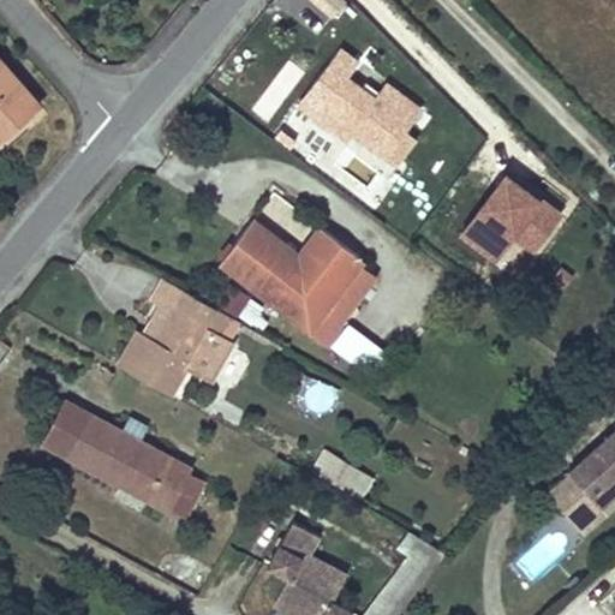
[(346,3),(342,0),(314,0),(333,17),(346,3)]
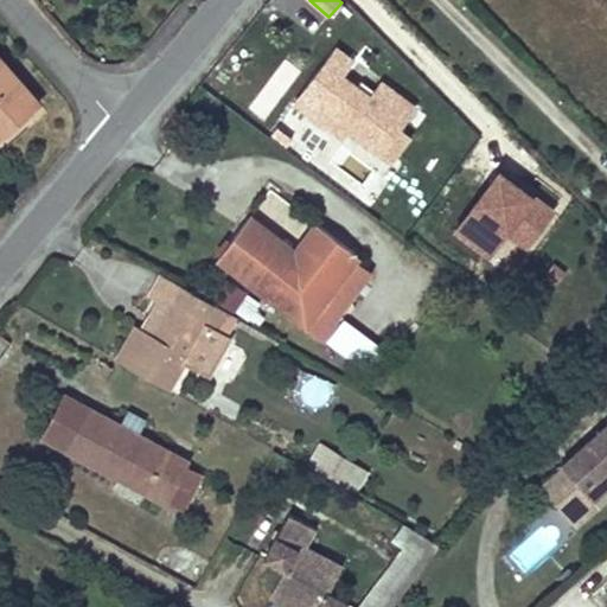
[(414,107),(382,82),(370,97),(340,74),(352,59),(336,48),(310,83),(323,94),(310,113),(342,136),(347,129),(378,154),(414,107)]
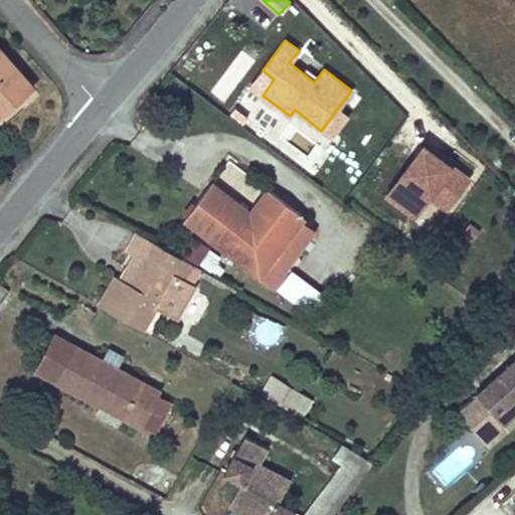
[(0,116),(33,87),(0,48),(0,116)]
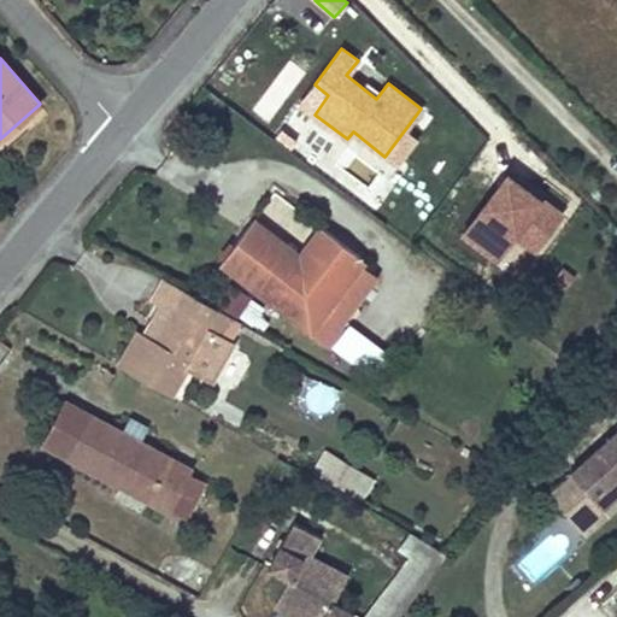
[(507,174),(463,234),(498,260),(516,236),(536,251),(563,215),(507,174)]
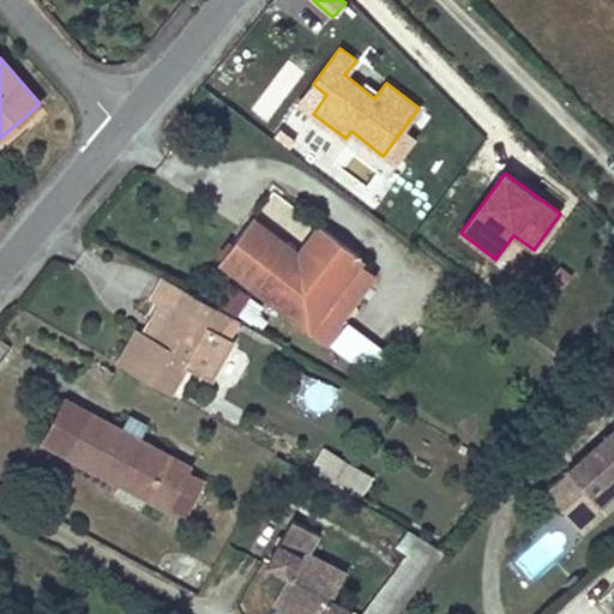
[(363,260),(321,228),(299,257),(253,221),(221,263),(309,330),(324,312),(339,323),(374,277),(359,265),(363,260)]
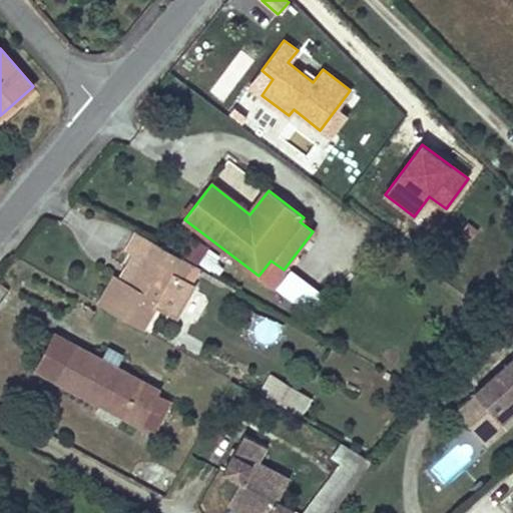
[(130,284),(154,241),(136,231),(126,249),(134,253),(120,279),(130,284)]
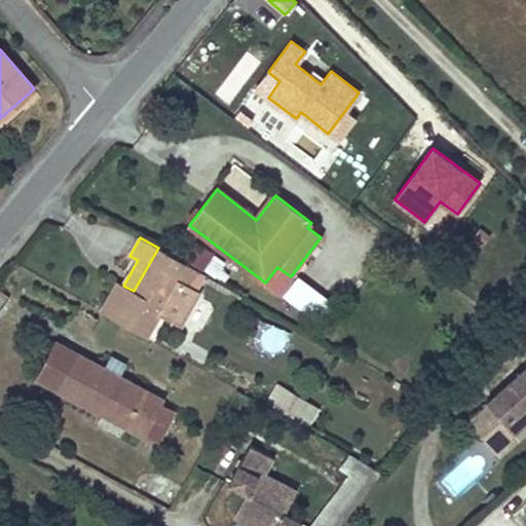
[(192,259),(212,275),(223,262),(203,246),(192,259)]
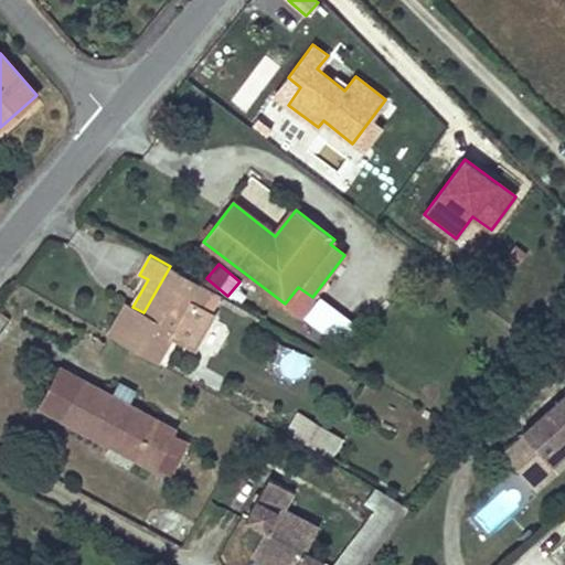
[(220,294),(170,266),(144,312),(132,307),(130,306),(113,337),(157,362),(191,304),(209,312),(220,294)]
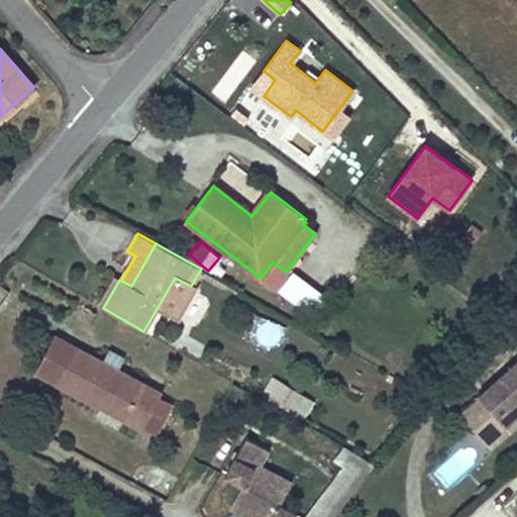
[(286,272),(273,263),(261,278),(273,288),(286,272)]
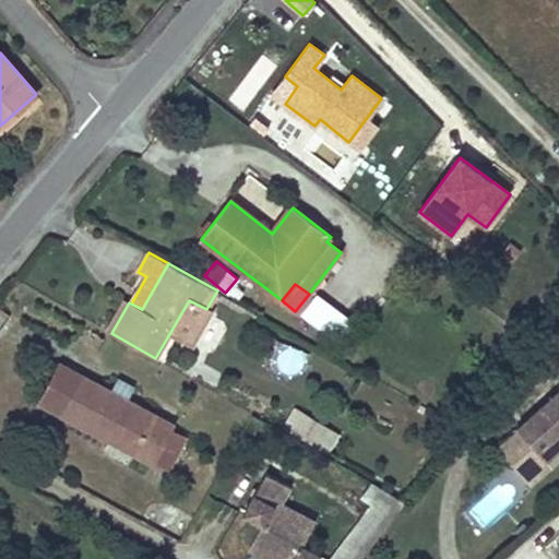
[(318,292),(300,313),(339,342),(355,319),(318,292)]
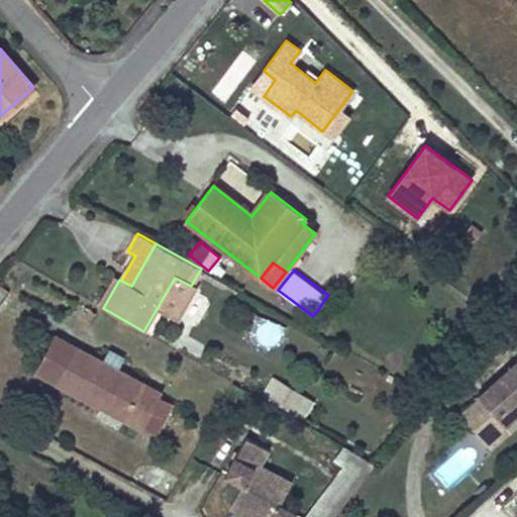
[(103,308),(119,280),(115,277),(99,306),(103,308)]
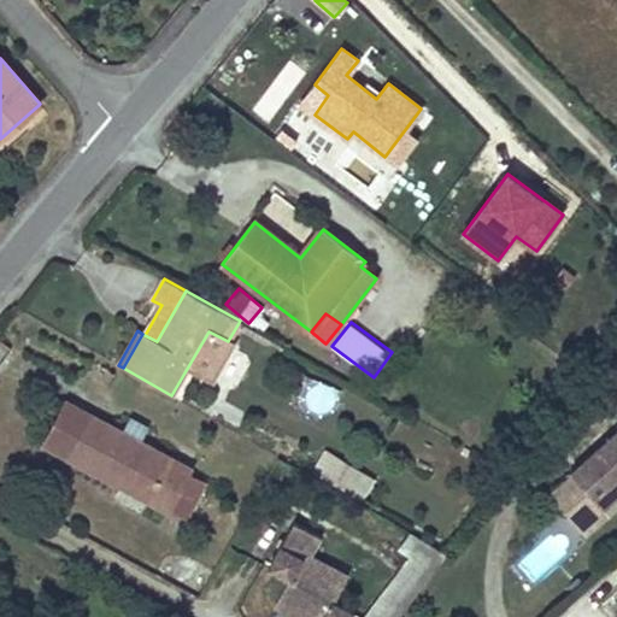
[(309,377),(299,405),(330,417),(341,389),(309,377)]
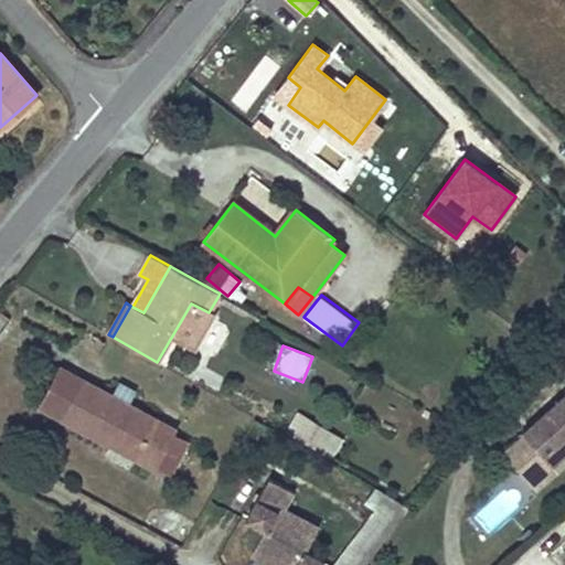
[(112,396),(61,369),(40,406),(153,467),(155,466),(172,434),(174,429),(128,405),(112,396)]
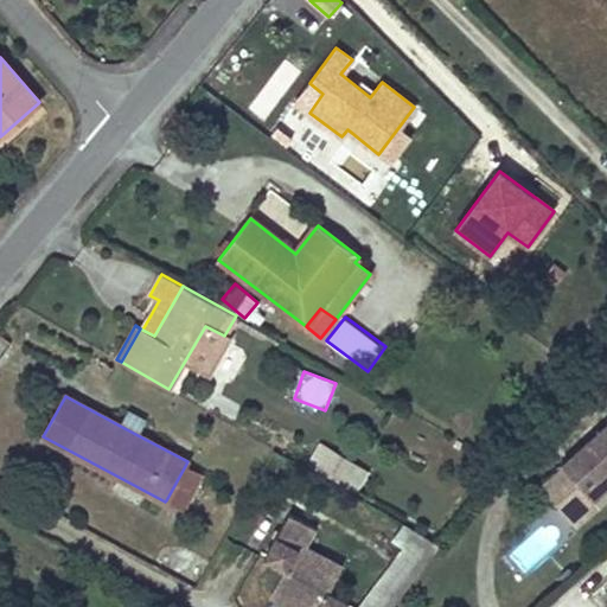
[(147,420),(128,409),(120,426),(138,435),(147,420)]
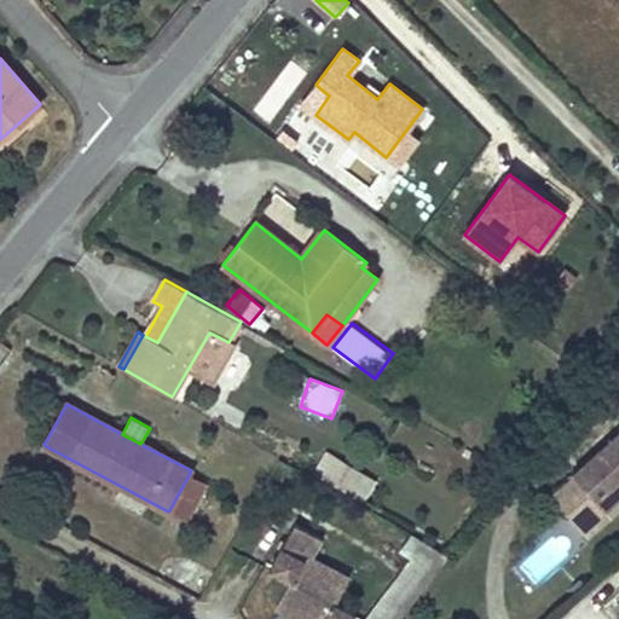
[(618,432),(572,473),(582,484),(605,512),(618,498),(618,432)]
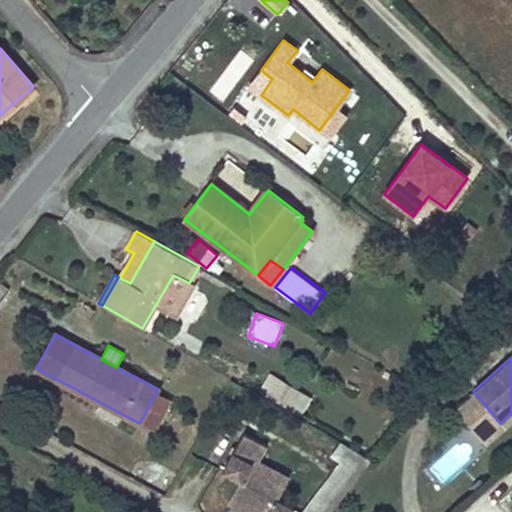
[(301,416),(312,397),(270,372),(259,391),(301,416)]
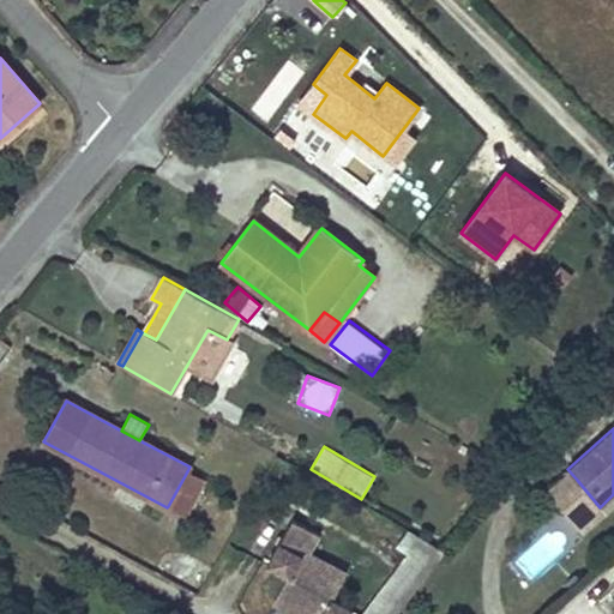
[(184,515),(203,480),(187,471),(168,506),(184,515)]
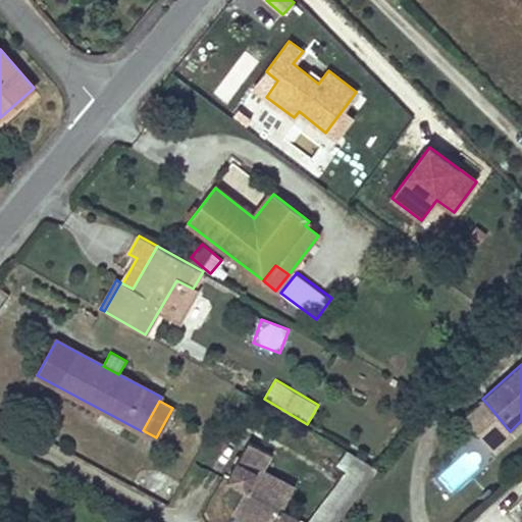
[(521,420),(510,431),(490,408),(476,420),(502,448),(521,428),(521,420)]
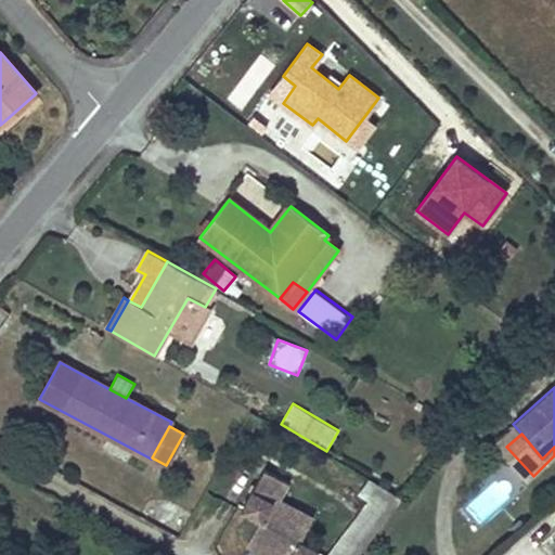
[(314,517),(280,499),(289,482),(265,468),(243,510),(261,520),(301,542),(314,517)]
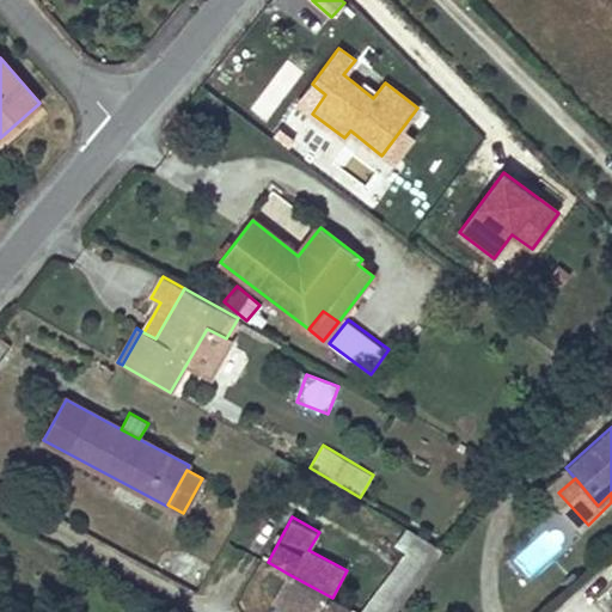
[(395,611),(442,549),(408,528),(396,545),(408,552),(362,611),(395,611)]
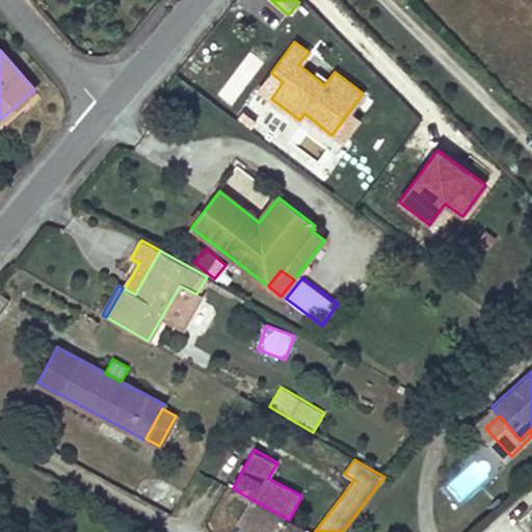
[(304,531),(307,529),(289,520),(250,499),(238,522),(257,531),(304,531)]
